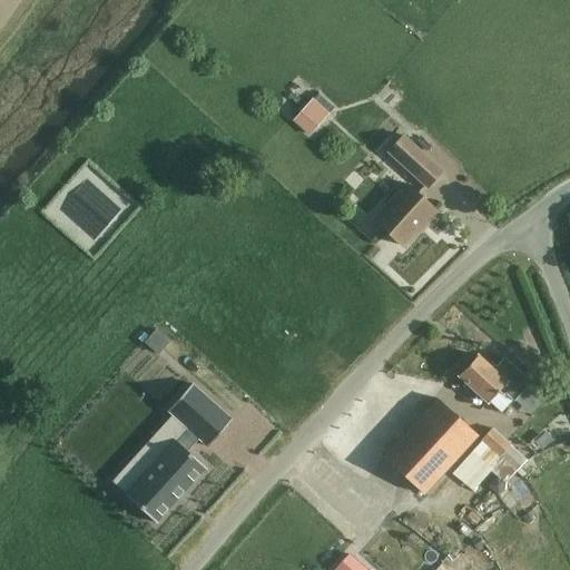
[(294,121),(310,135),(324,118),(310,105),(294,121)]
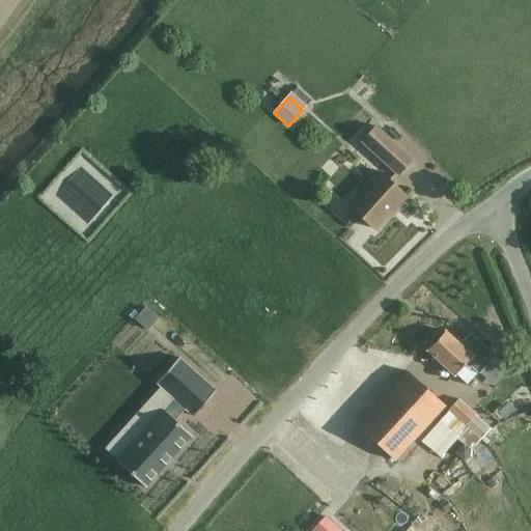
[(398,175),(412,160),(375,127),(361,142),(398,175)]
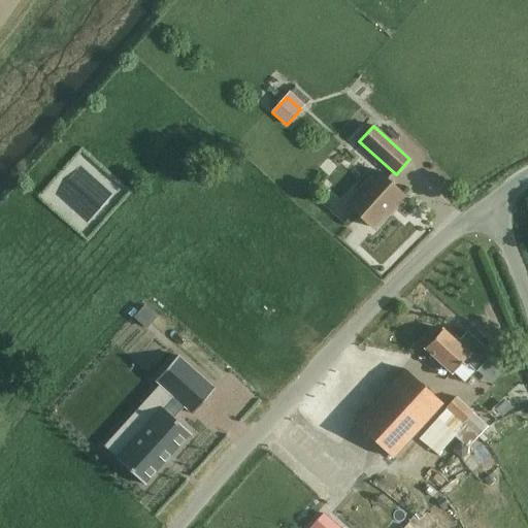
[(376,170),(345,203),(372,228),(392,206),(394,207),(404,196),(376,170)]
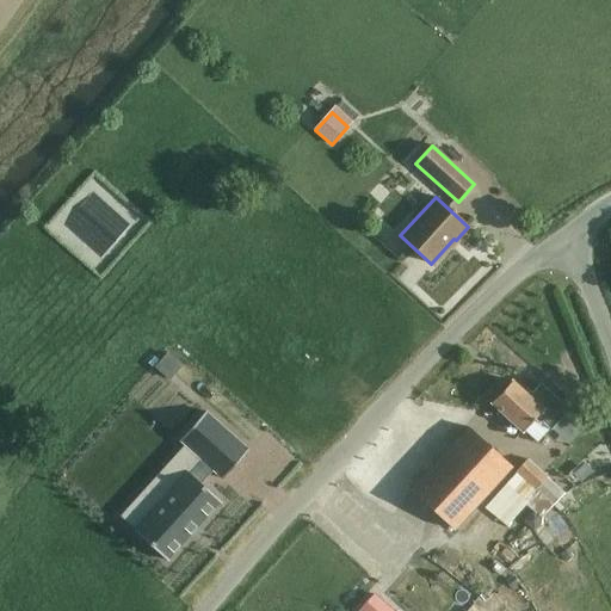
[(498,389),(492,395),(492,399),(494,401),(492,403),(523,432),(524,431),(538,443),(557,423),(568,409),(541,384),(529,396),(512,381),(504,390),(501,388),(498,389)]
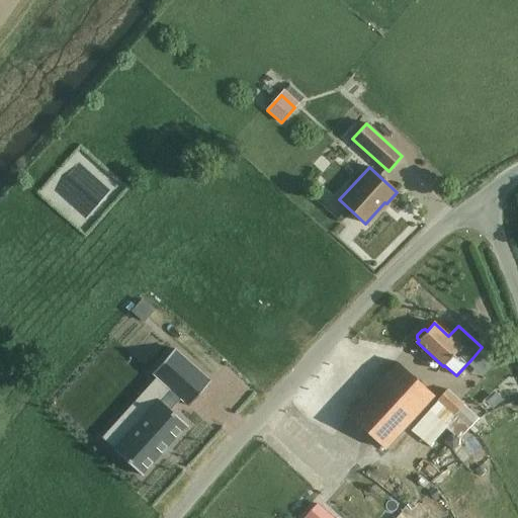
[(141,326),(123,344),(145,364),(162,347),(141,326)]
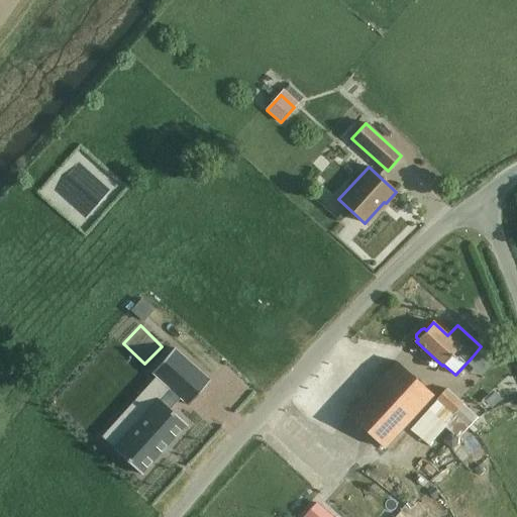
[(114,447),(113,448),(142,475),(187,424),(170,409),(180,398),(188,405),(210,381),(175,348),(152,373),(157,376),(171,389),(161,400),(159,399),(114,447)]
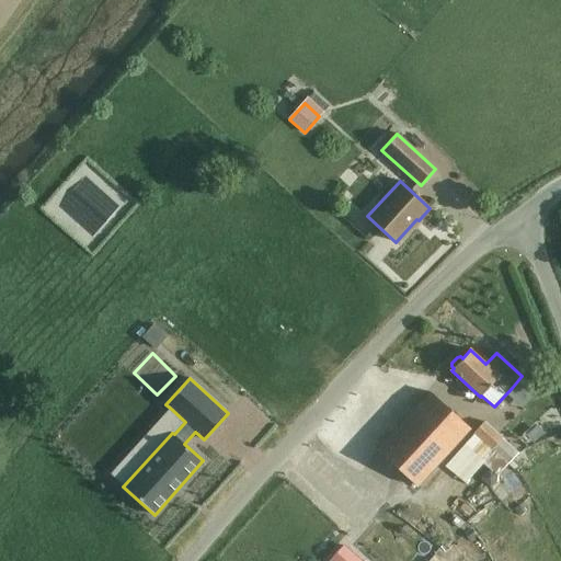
[(416,487),(472,428),(434,391),(378,450),(416,487)]
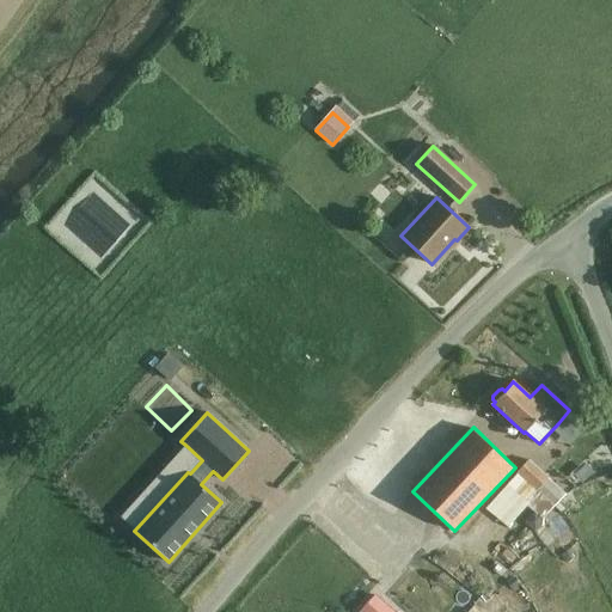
[(519,472),(520,473),(510,485),(527,501),(525,503),(544,519),(565,495),(549,481),(531,461),(519,472)]
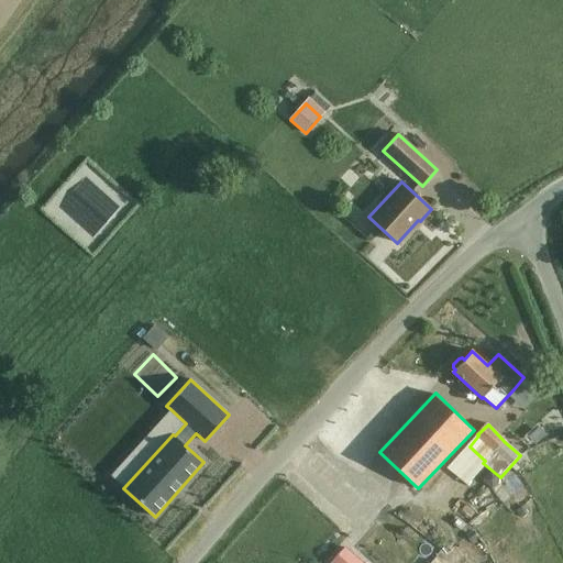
[(334,560),(331,562),(362,562),(345,548),(342,551),(340,552),(334,558),(334,560)]
